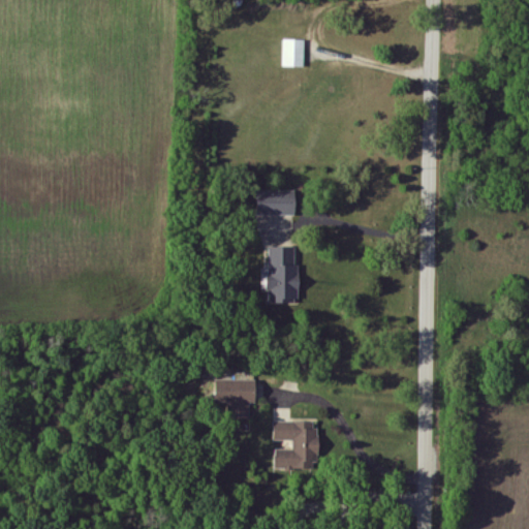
[(283,68),(305,69),(306,41),(284,40),(283,68)]
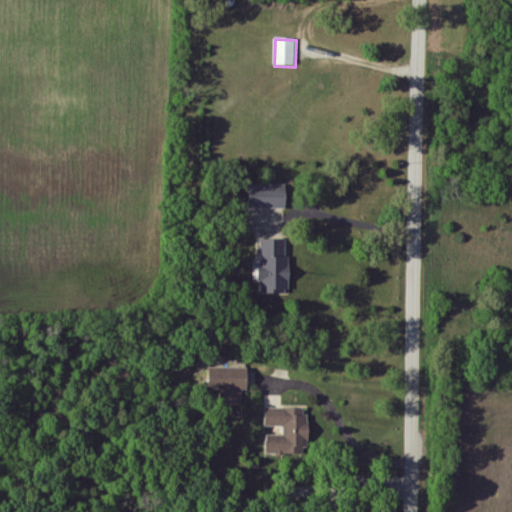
[(285,186),(248,187),(249,210),(286,208),(285,186)]
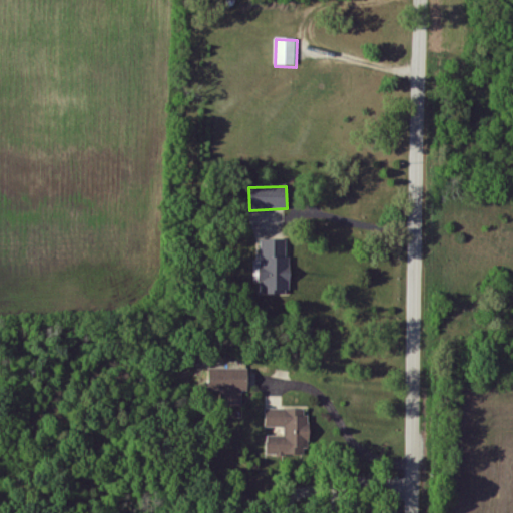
[(260,295),(288,295),(289,241),(260,241),(260,295)]
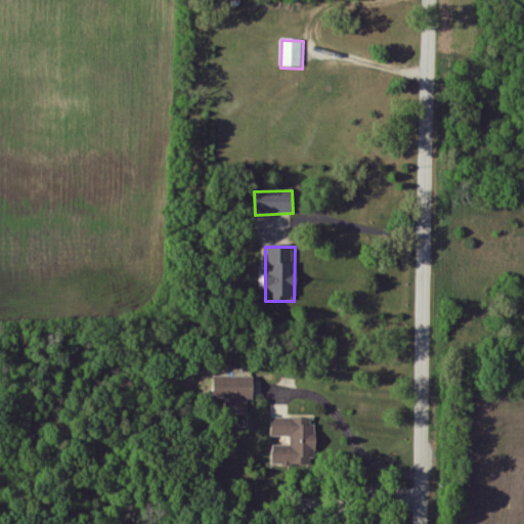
[(253,399),(253,377),(213,376),(213,398),(226,399),(225,415),(247,416),(248,398),(253,399)]
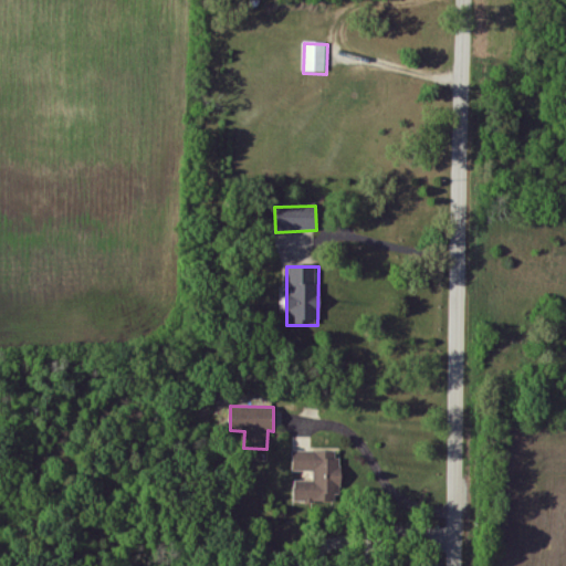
[(293,472),(313,472),(313,481),(295,481),(295,502),(339,502),(339,451),(293,451),(293,472)]
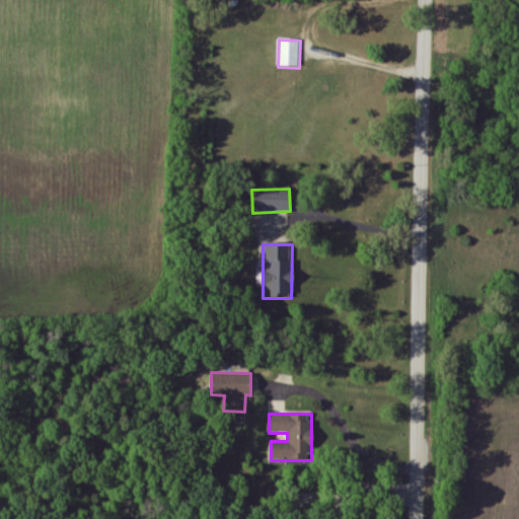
All buildings are outlined.
